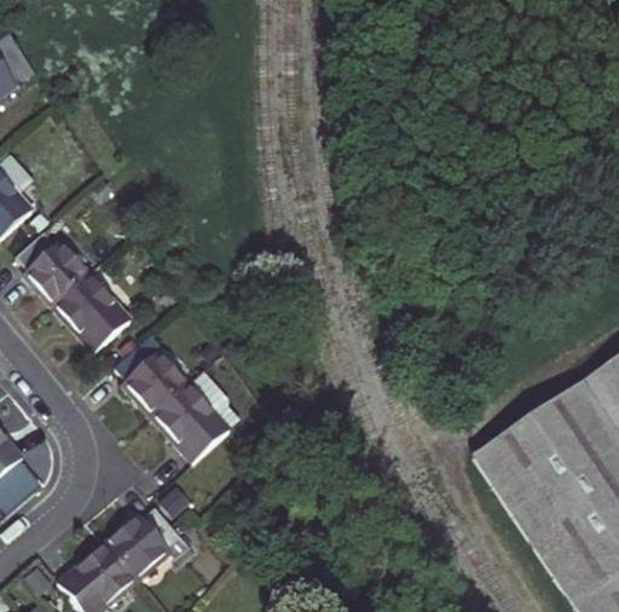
[(0,92),(34,70),(6,28),(0,32),(0,92)]
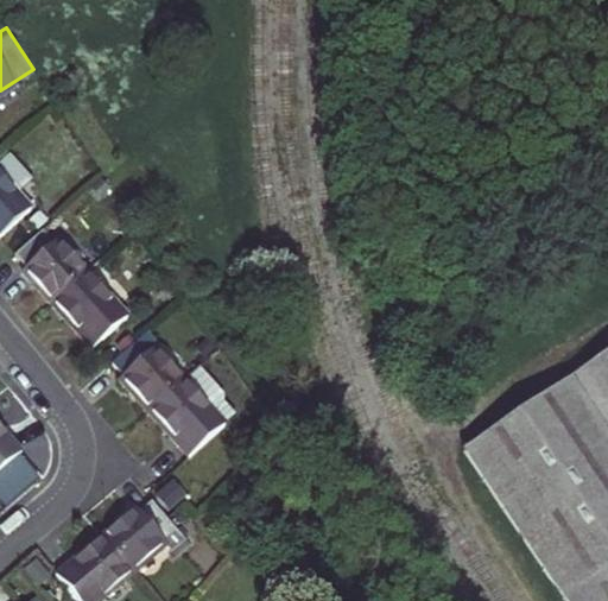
[(0,232),(31,204),(0,169),(0,232)]
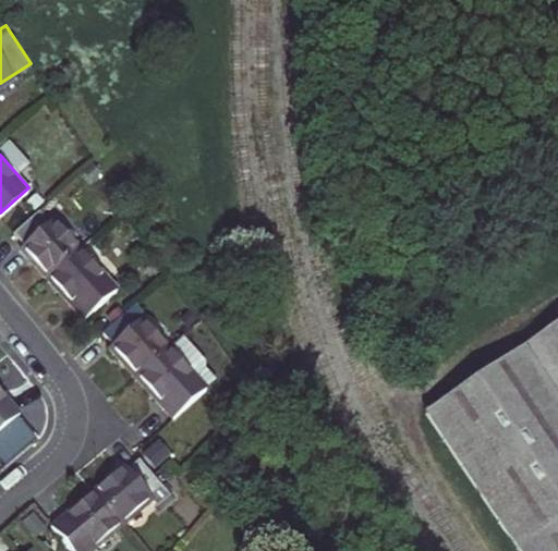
[(21,245),(47,274),(80,245),(43,204),(13,230),(24,242),(21,245)]
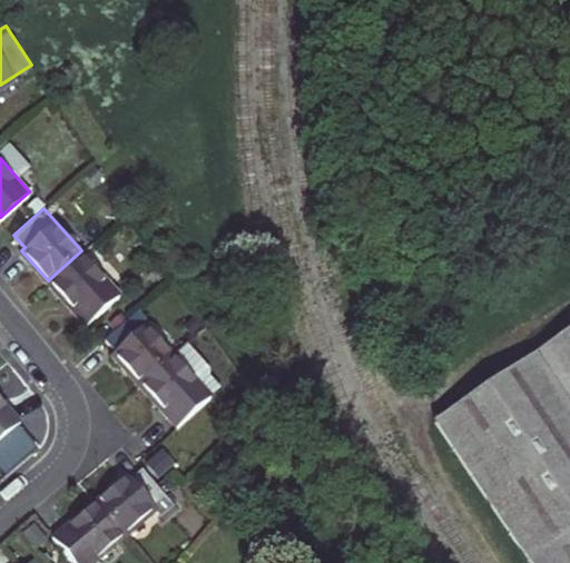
[(119,292),(81,250),(48,280),(86,322),(119,292)]
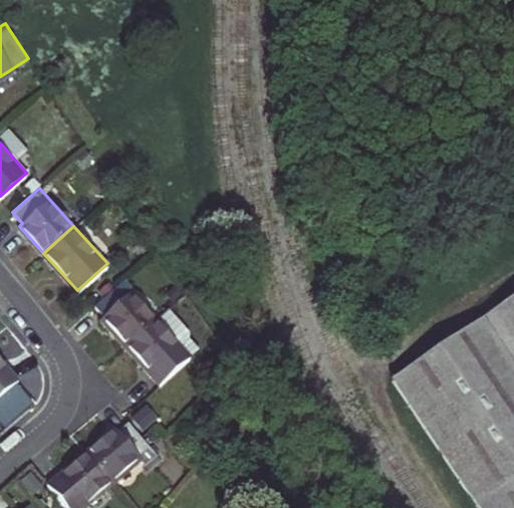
[(100,316),(124,344),(156,317),(121,278),(95,302),(104,312),(100,316)]
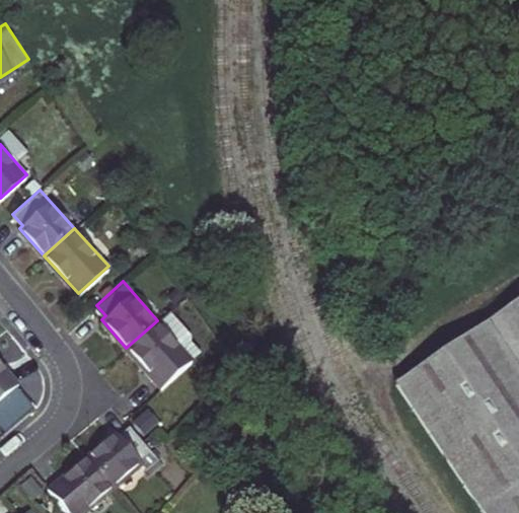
[(518,512),(518,297),(395,380),(485,512),(518,512)]
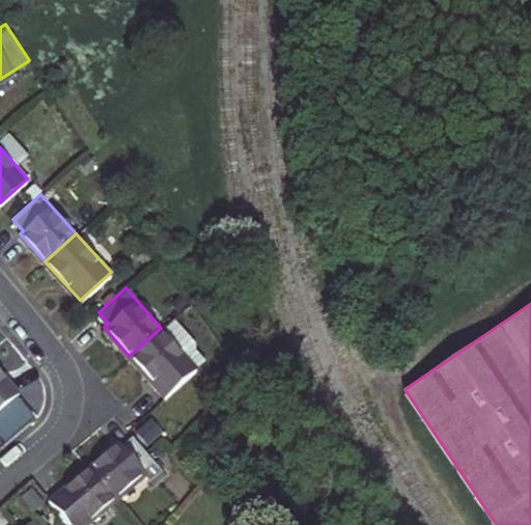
[(196,367),(161,328),(129,356),(164,395),(196,367)]
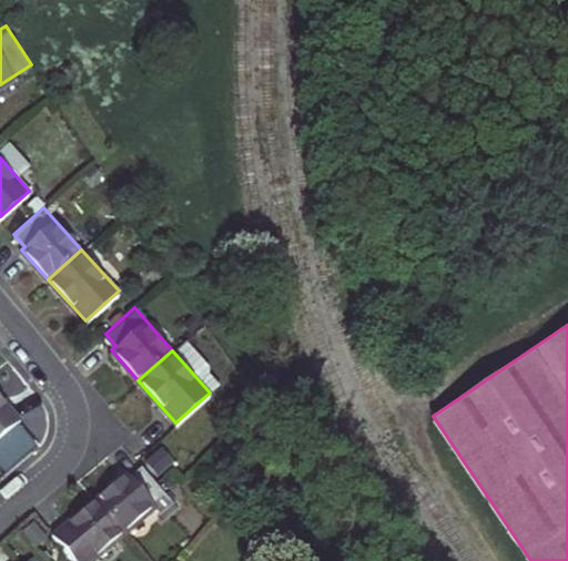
[(0,435),(20,419),(0,395),(0,435)]
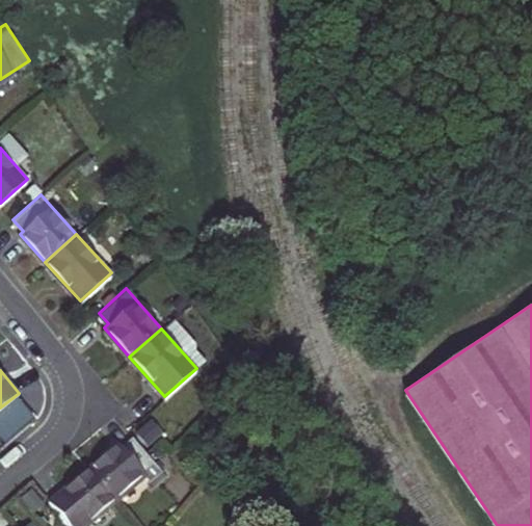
[(118,442),(89,466),(116,498),(145,474),(150,478),(161,468),(133,436),(122,445),(118,442)]
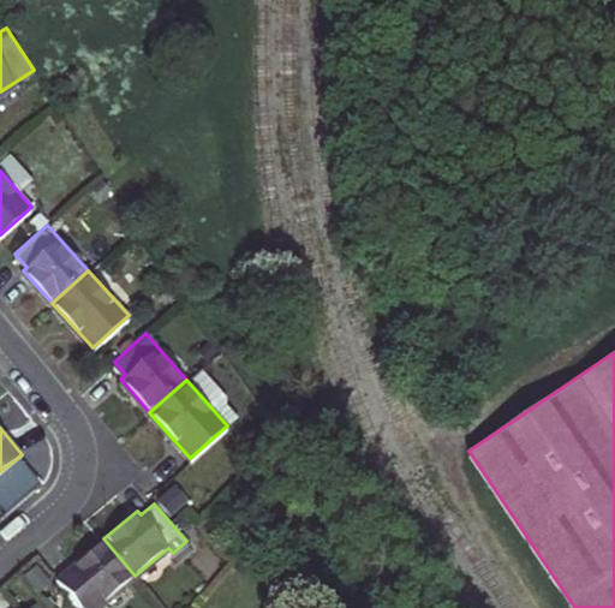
[(82,607),(96,607),(135,576),(103,538),(57,578),(82,607)]
